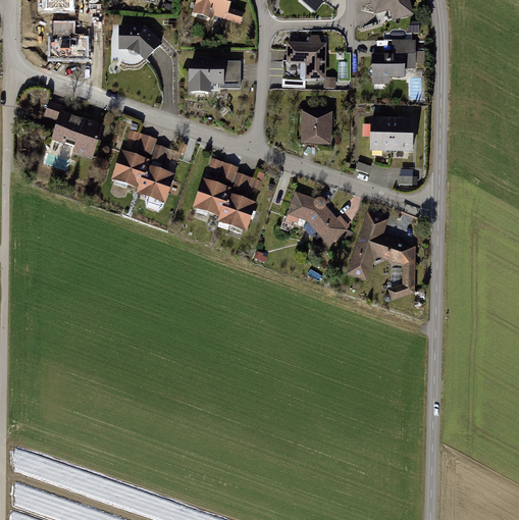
[(196,0),(192,14),(209,19),(211,14),(238,23),(241,14),(226,10),(228,0),(196,0)]
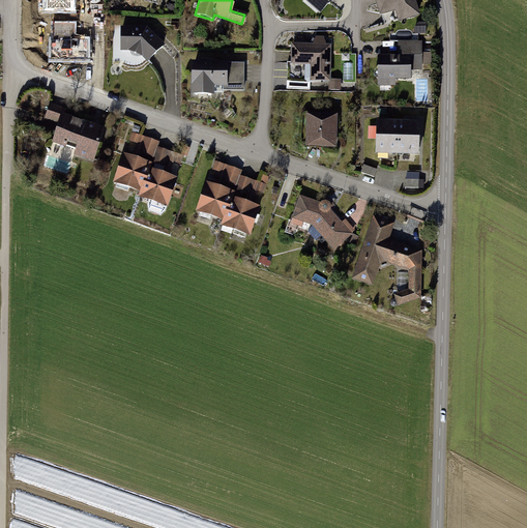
[(308,0),(320,11),(330,0),(308,0)]
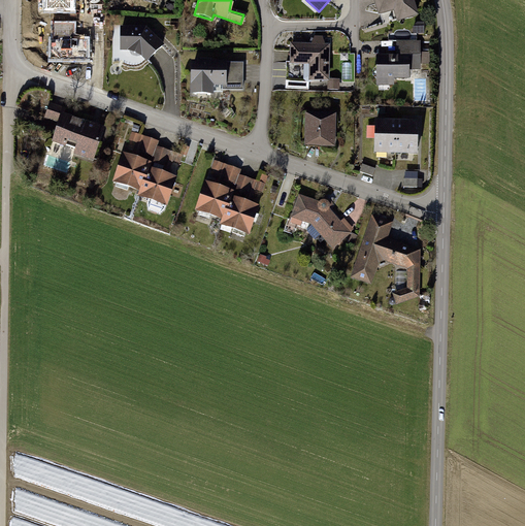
[(376,0),(380,12),(393,8),(396,19),(418,13),(414,0),(376,0)]
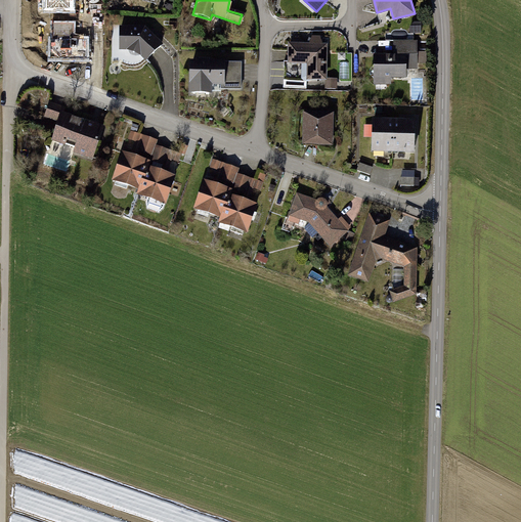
[(71,23),(51,22),(51,38),(49,38),(48,56),(85,56),(85,37),(71,37),(71,23)]
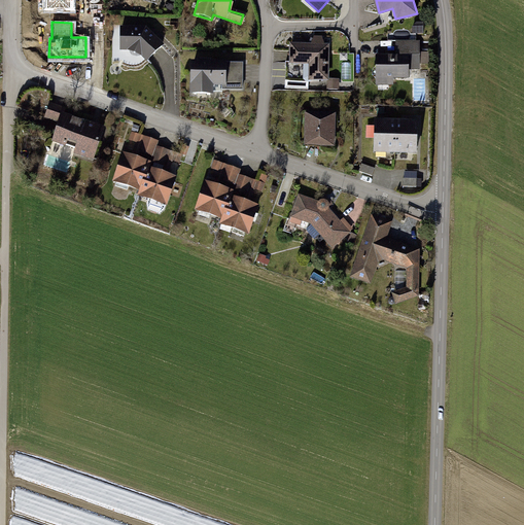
[(146,26),(120,26),(119,48),(137,49),(150,61),(165,45),(146,26)]
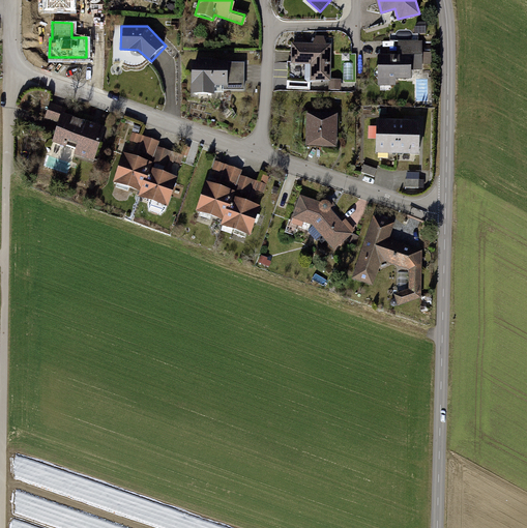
[(329,44),(292,42),(292,62),(313,62),(312,78),(328,78),(329,44)]
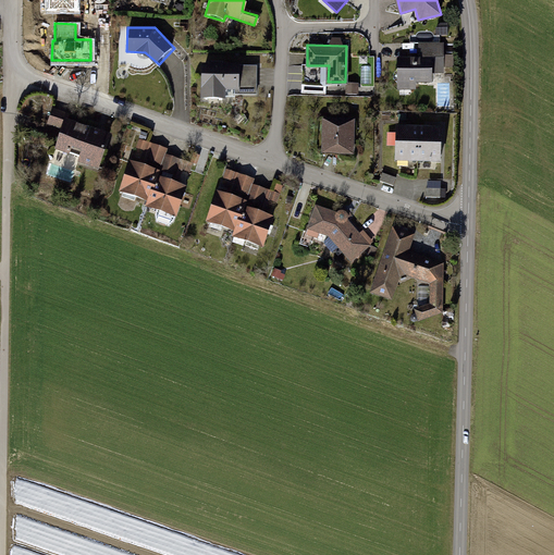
[(433,59),(399,59),(399,83),(433,83),(433,59)]
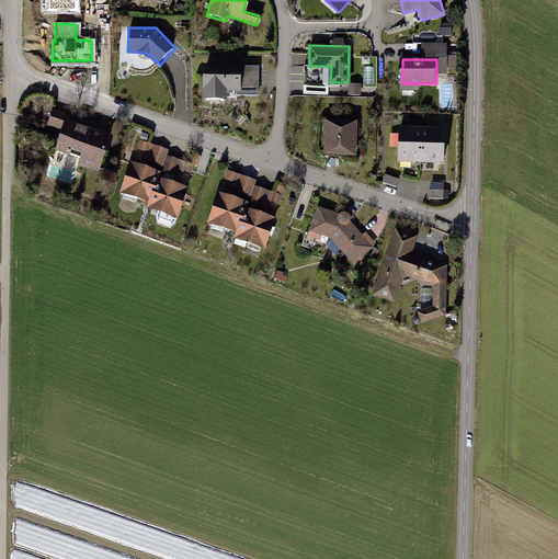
[(243,63),(202,63),(202,93),(243,93),(243,63)]
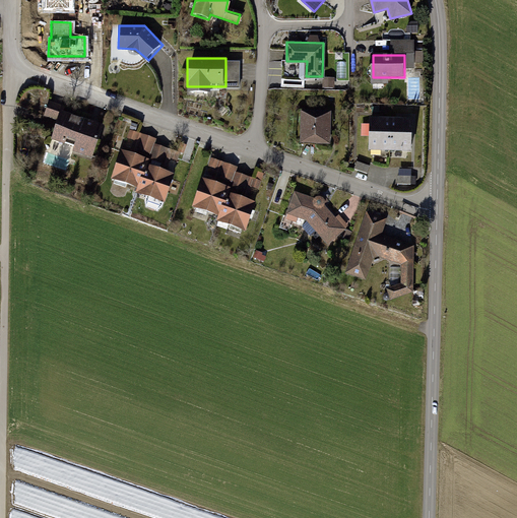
[(104,123),(63,109),(51,142),(91,157),(104,123)]
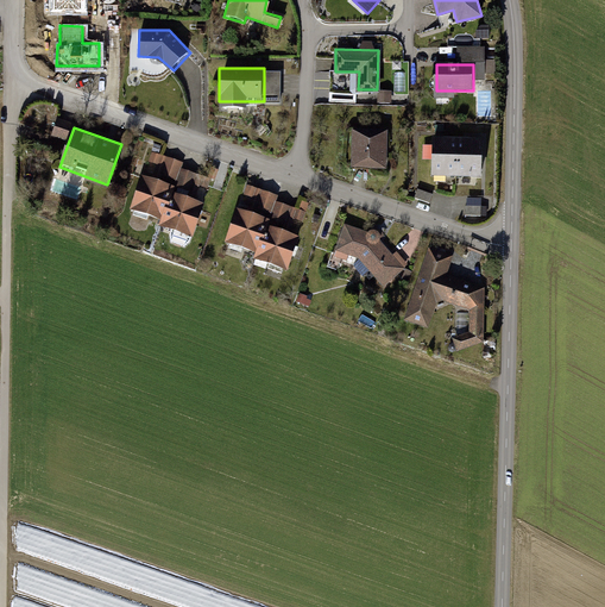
[(386,127),(353,127),(353,168),(386,167),(386,127)]
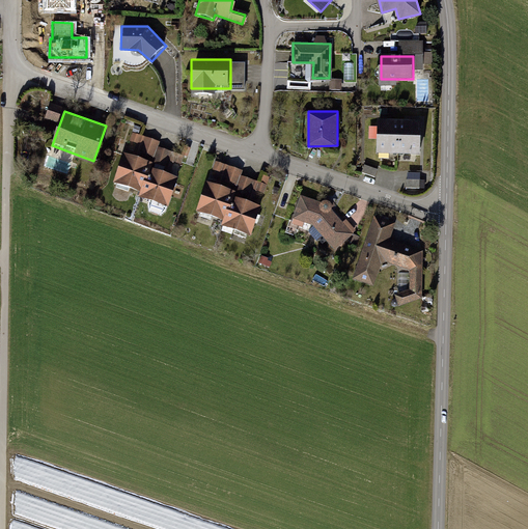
[(421,120),(378,120),(378,154),(421,154),(421,120)]
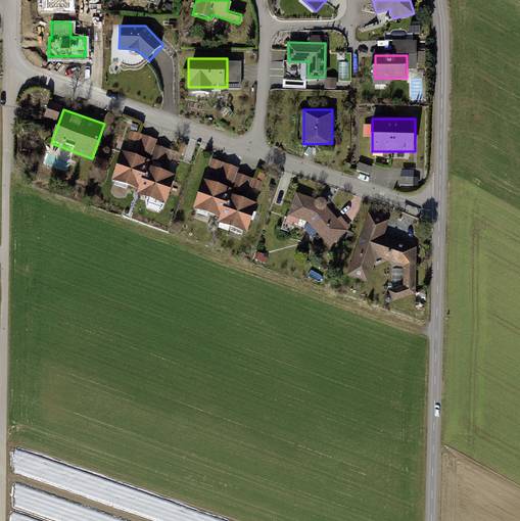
[(111,177),(138,186),(147,158),(122,149),(111,177)]
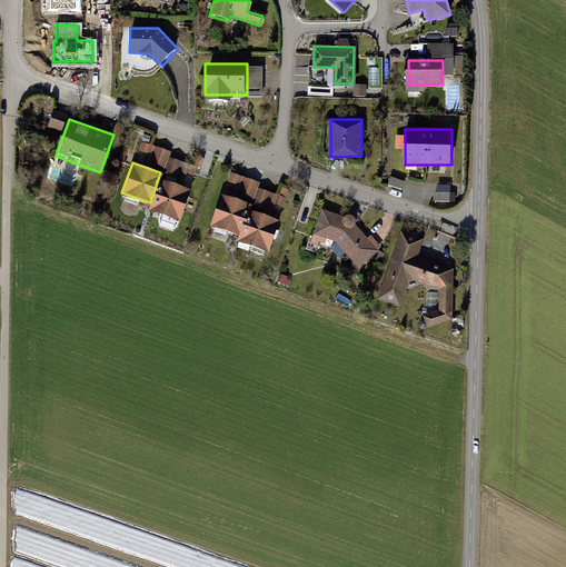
[(162,178),(151,209),(182,220),(194,189),(162,178)]
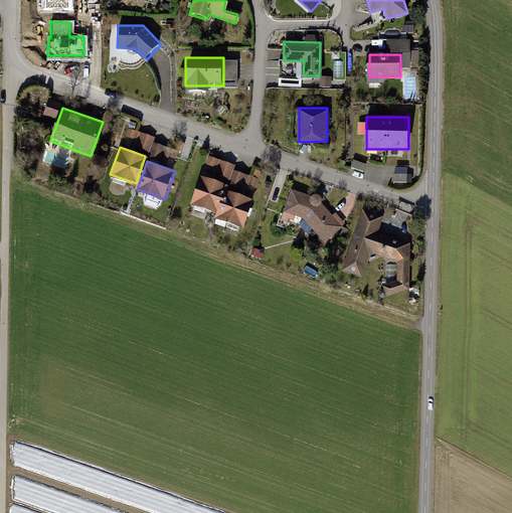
[(392,181),(405,182),(406,167),(393,166),(392,181)]
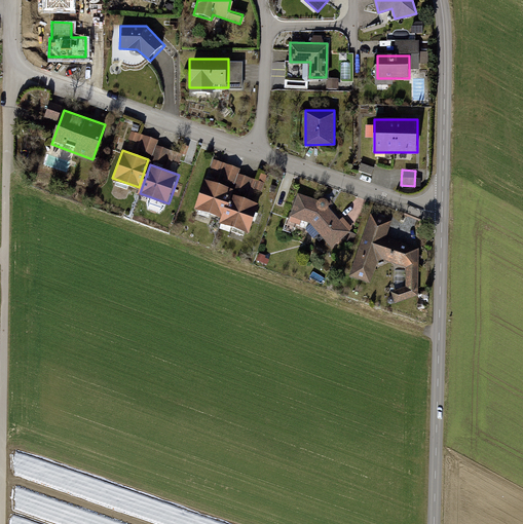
[(193,207),(220,216),(229,188),(203,179),(193,207)]
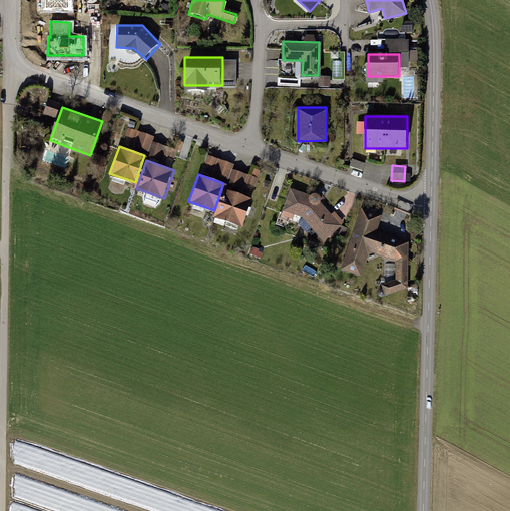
[(318,242),(340,224),(317,197),(290,187),(281,213),(299,218),(318,242)]
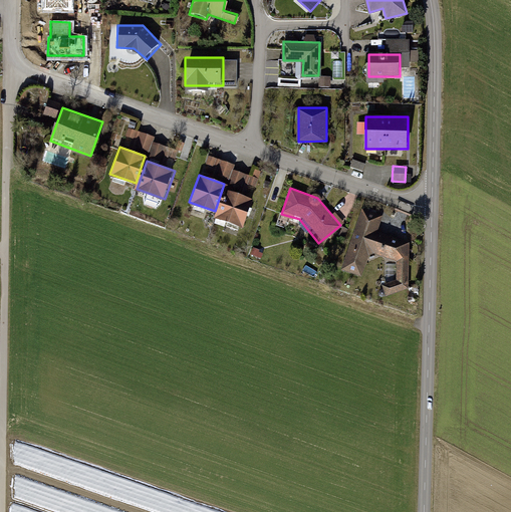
[(226,189),(216,217),(244,227),(254,199),(226,189)]
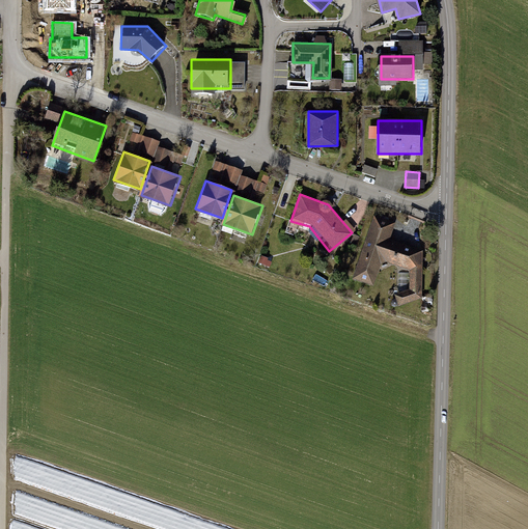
[(393,221),(373,215),(353,278),(374,286),(383,260),(408,269),(409,288),(393,294),(398,305),(421,296),(421,249),(389,238),(393,221)]
